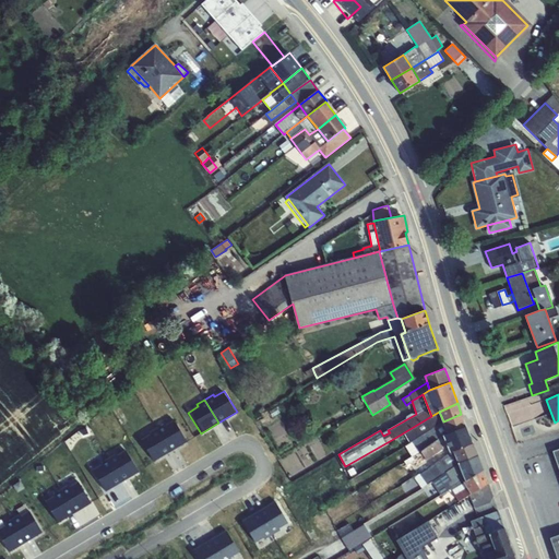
[(461,414),(443,421),(448,432),(465,426),(461,414)]
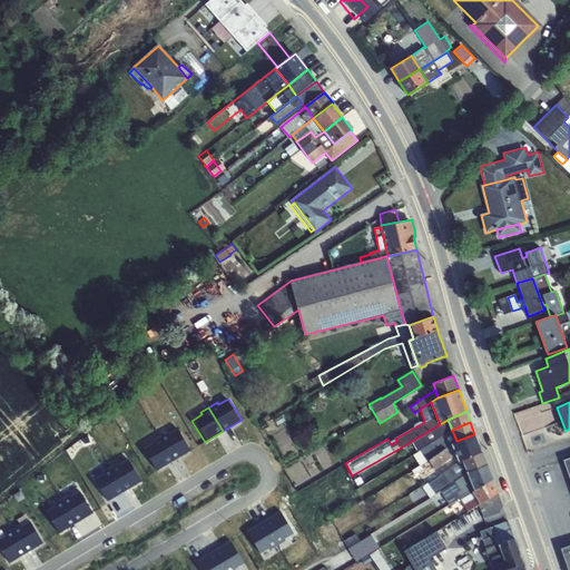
[(441,438),(452,430),(450,424),(448,425),(443,429),(442,426),(436,431),(441,438)]
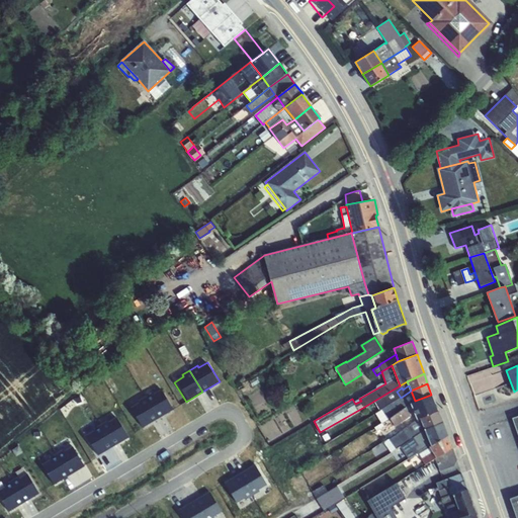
[(175,409),(163,389),(155,394),(153,392),(146,397),(159,418),(175,409)]
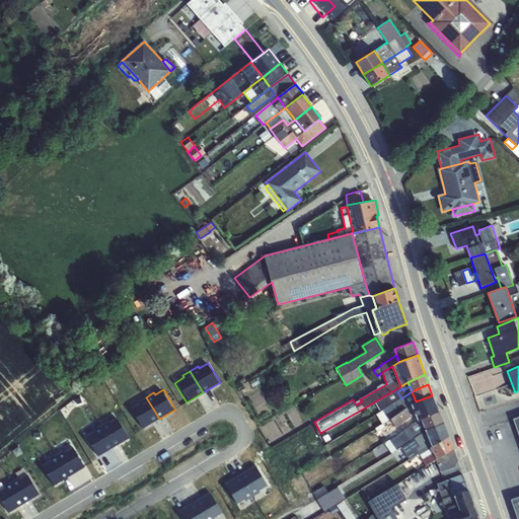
[(412,403),(416,401),(412,391),(401,398),(391,405),(393,410),(403,402),(405,408),(412,403)]
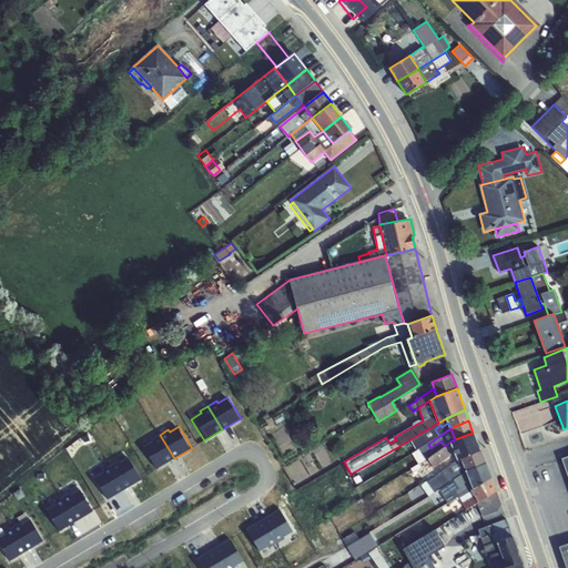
[(455,439),(450,442),(457,459),(460,458),(480,449),(473,433),(455,439)]
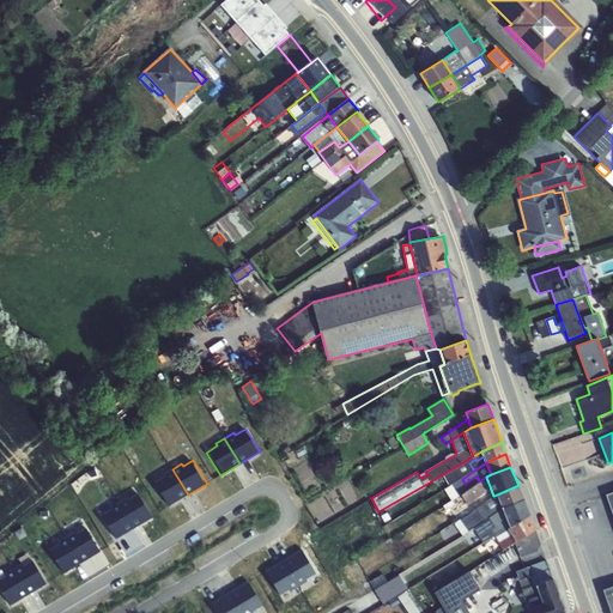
[(164,478),(155,484),(169,507),(188,495),(173,469),(163,474),(164,478)]
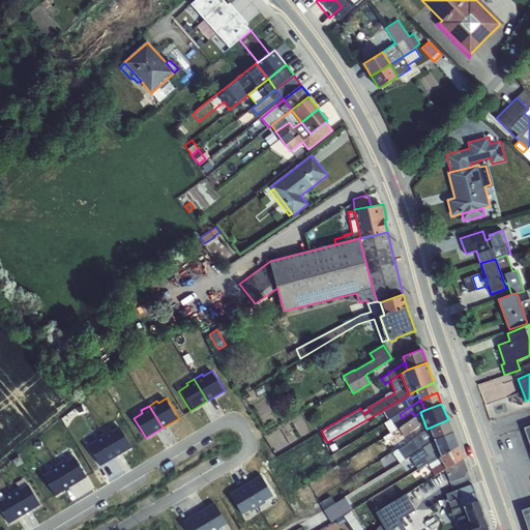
[(427,429),(420,412),(414,416),(399,428),(385,436),(387,439),(402,431),(405,436),(405,435),(409,441),(420,433),(427,429)]
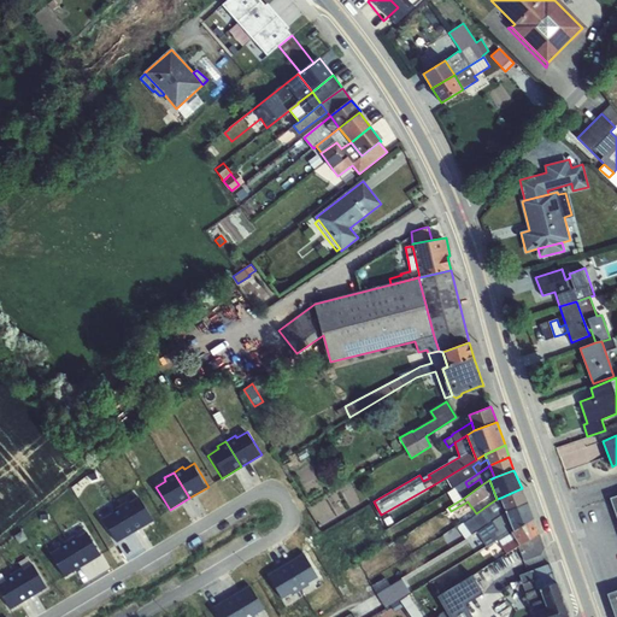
[(500,498),(506,511),(527,501),(522,488),(500,498)]
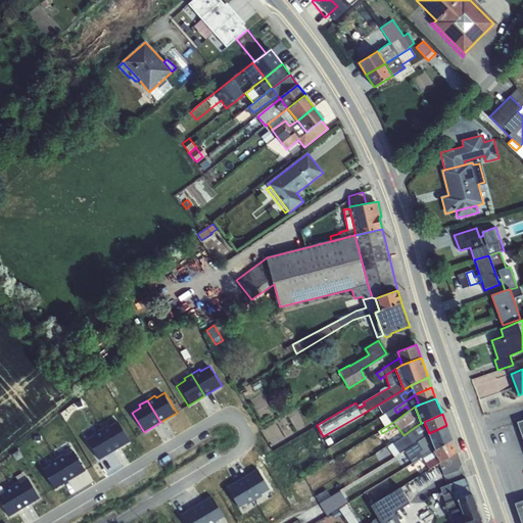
[(132,440),(120,421),(110,426),(109,424),(101,428),(114,450),(132,440)]
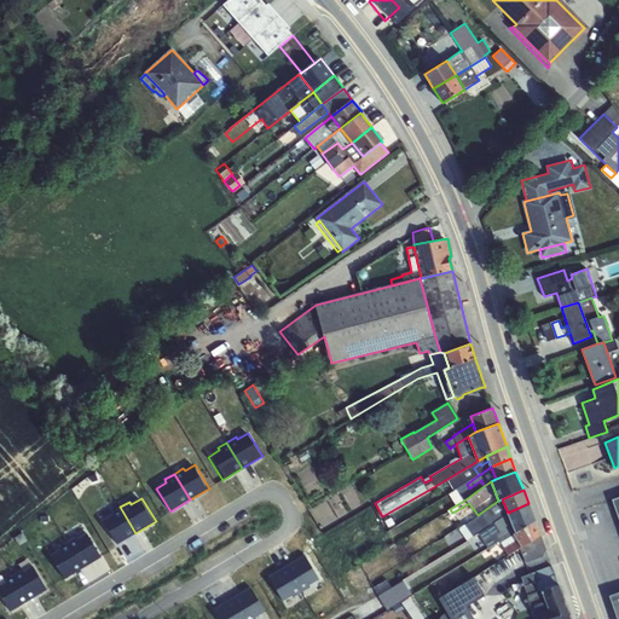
[(502,499),(498,501),(491,505),(478,515),(458,528),(462,532),(467,541),(493,522),(508,513),(502,499)]
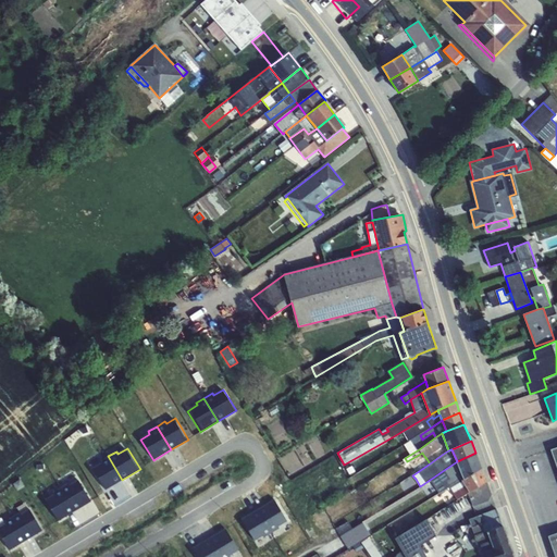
[(475,453),(457,461),(463,479),(481,468),(475,453)]
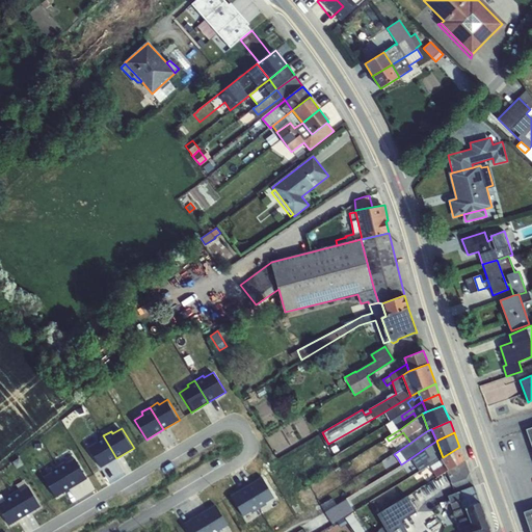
[(97,443),(87,448),(100,469),(116,458),(103,435),(96,441),(97,443)]
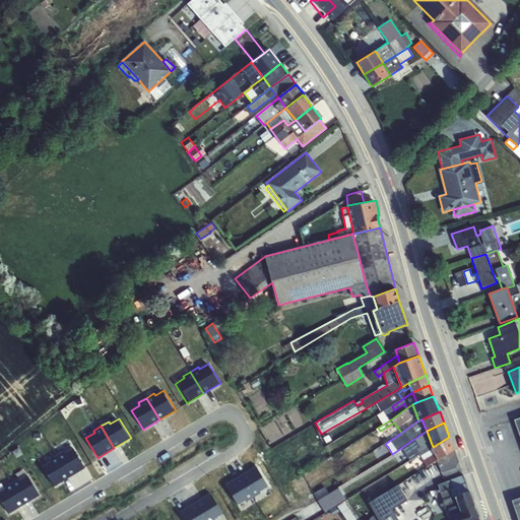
[(427,431),(414,439),(418,447),(415,448),(419,454),(431,448),(433,447),(427,431)]
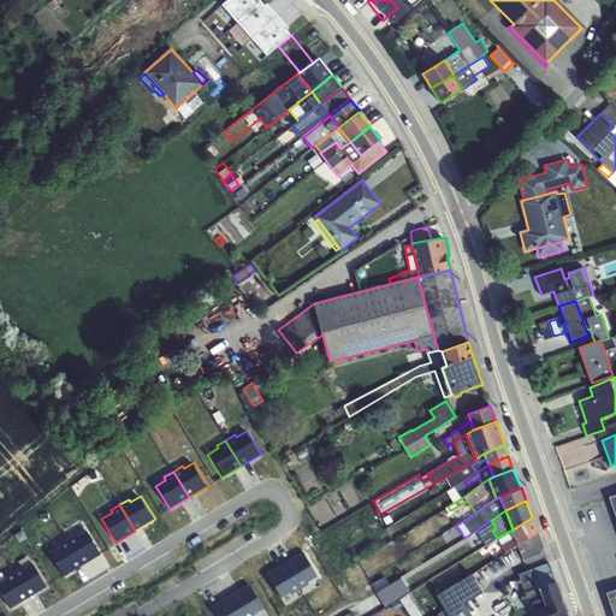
[(513,529),(510,531),(519,544),(538,532),(532,517),(513,529)]
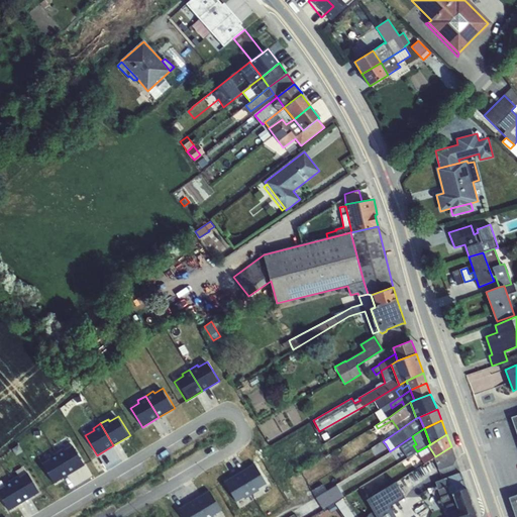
[(87,464),(75,445),(66,450),(65,448),(57,452),(70,475),(87,464)]
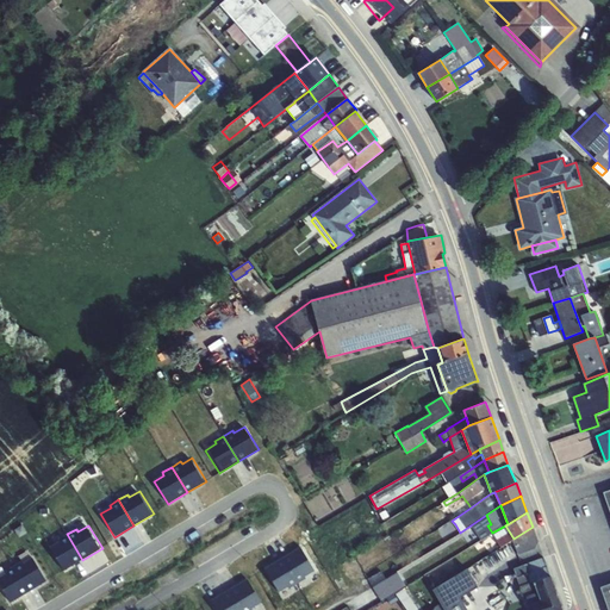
[(505,526),(492,533),(502,547),(512,540),(518,554),(535,548),(539,541),(533,527),(514,539),(505,526)]
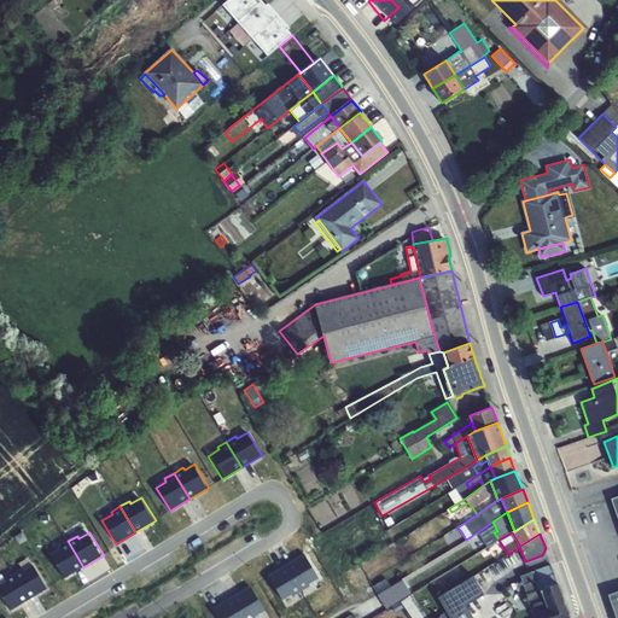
[(60,549),(50,555),(64,579),(83,567),(68,541),(59,547),(60,549)]
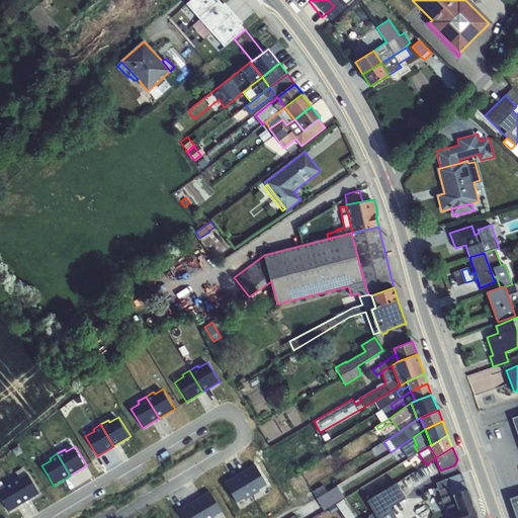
[(409,458),(406,454),(400,458),(403,462),(409,458)]
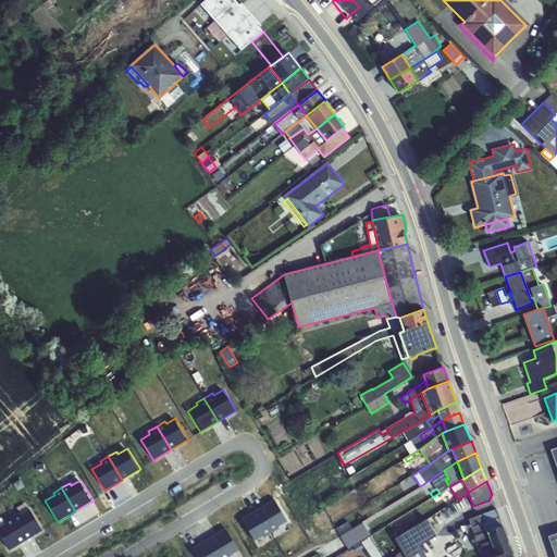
[(277,528),(286,522),(273,500),(256,511),(271,535),(279,530),(277,528)]
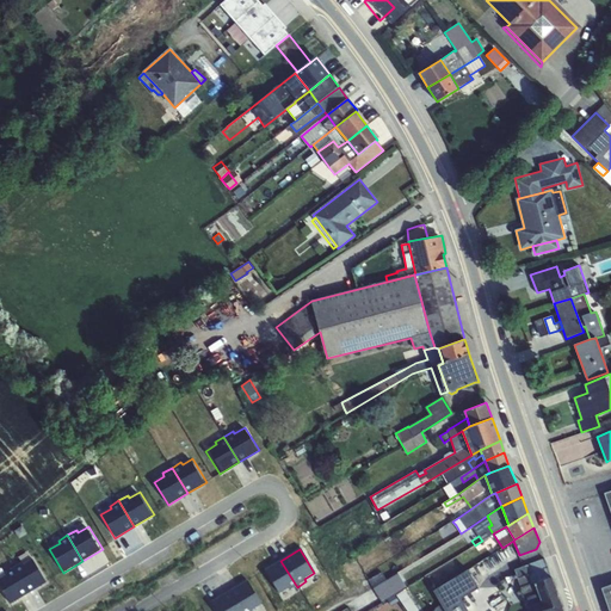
[(48,581),(35,557),(24,565),(23,562),(13,567),(29,593),(48,581)]
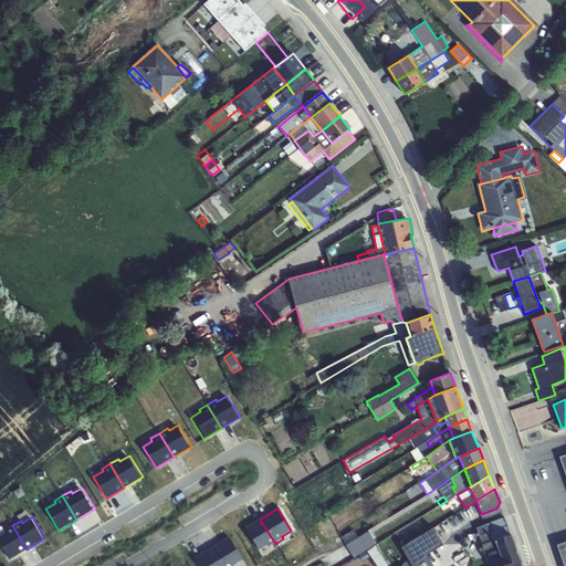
[(500,552),(514,544),(505,516),(477,527),(483,545),(482,547),(484,552),(486,555),(489,554),(490,557),(492,557),(494,561),(502,557),(500,552)]
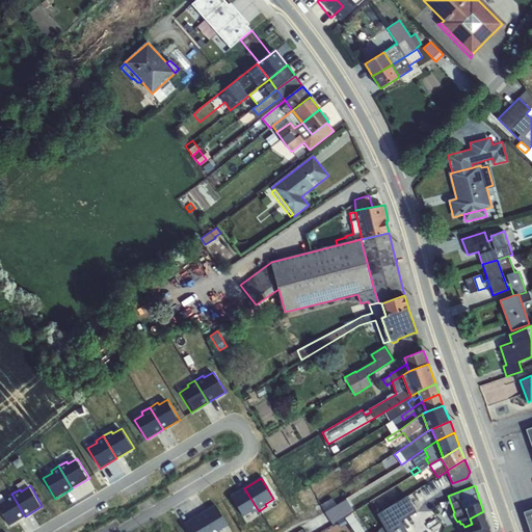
[(228,499),(240,520),(249,513),(250,515),(259,511),(244,488),(228,499)]
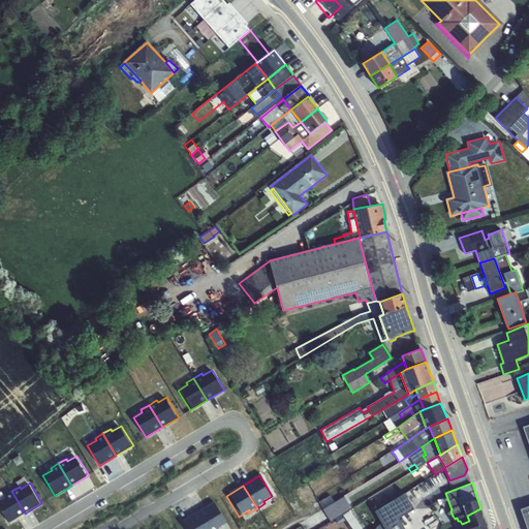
[(408,490),(375,510),(382,523),(382,524),(384,528),(405,528),(397,516),(422,500),(413,488),(408,490)]
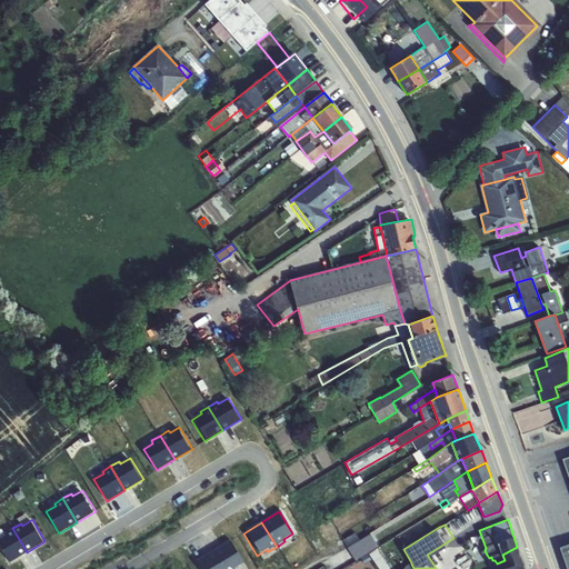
[(6,536),(0,538),(0,548),(9,563),(27,552),(12,528),(3,533),(6,536)]
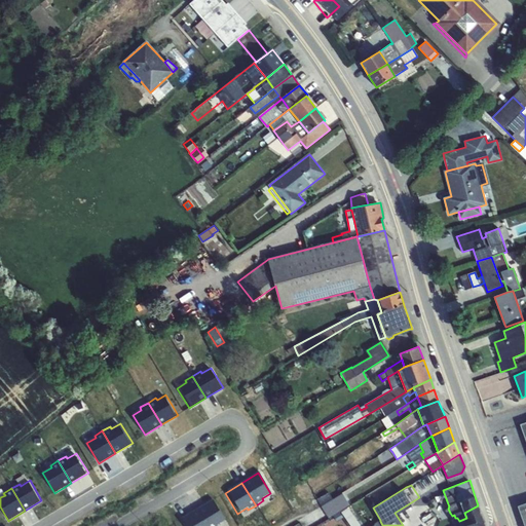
[(216,525),(225,520),(213,500),(196,511),(205,525),(216,525)]
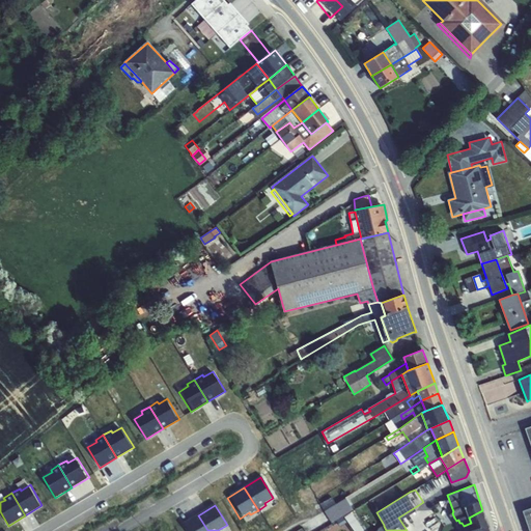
[(471,523),(464,526),(465,530),(487,530),(490,529),(482,510),(469,518),(471,523)]
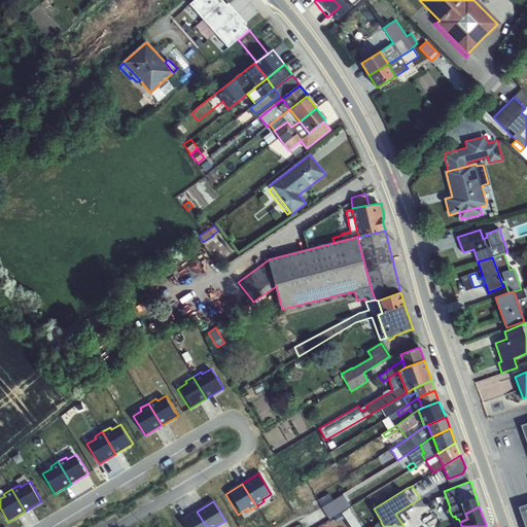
[(351,526),(359,526),(361,526),(349,508),(342,513),(351,526)]
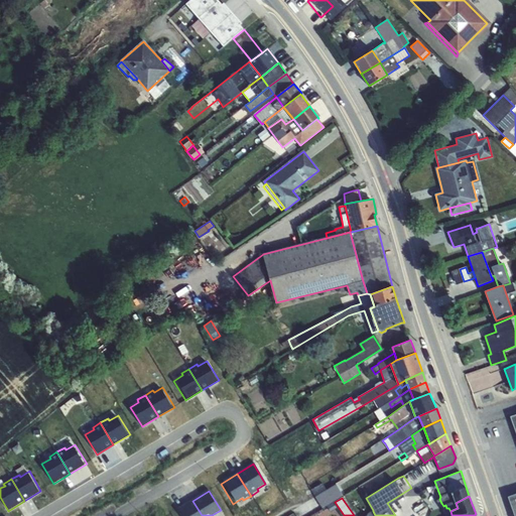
[(176,510),(178,515),(202,515),(192,501),(176,510)]
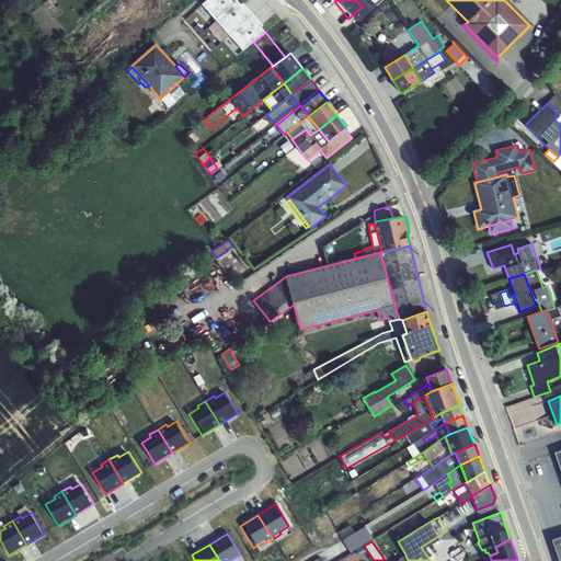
[(366,551),(363,546),(355,550),(359,556),(366,551)]
